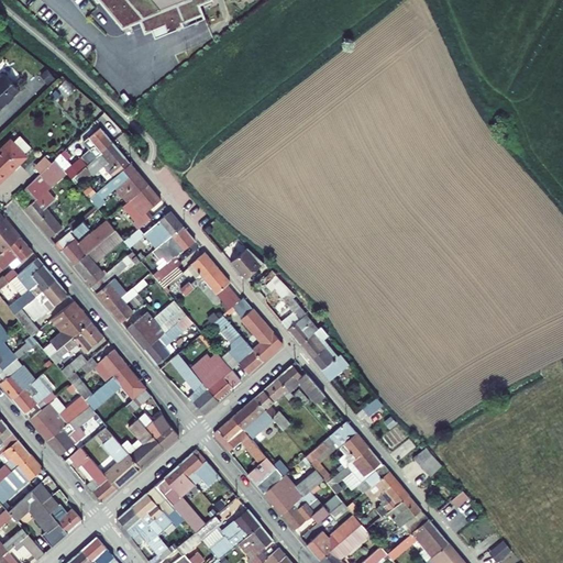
[(101,0),(125,28),(142,20),(145,32),(153,29),(156,35),(205,18),(199,3),(208,0),(101,0)]
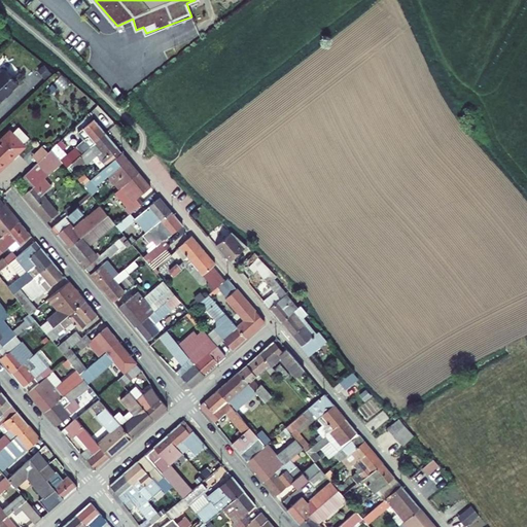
[(30,68),(19,58),(7,69),(8,69),(0,77),(0,103),(2,105),(28,80),(23,74),(30,68)]
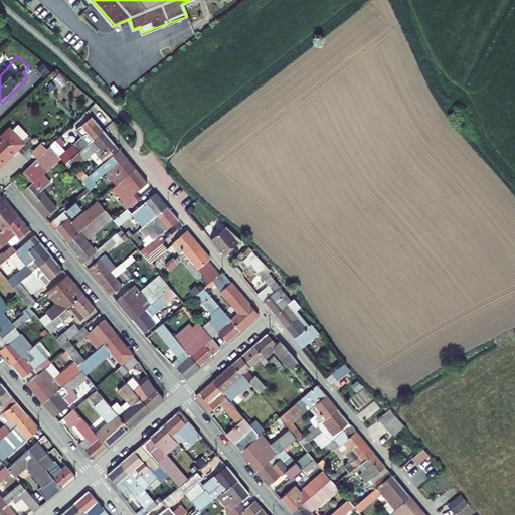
[(61,145),(54,137),(45,146),(59,163),(67,157),(99,130),(89,118),(73,130),(79,138),(62,153),(58,148),(61,145)]
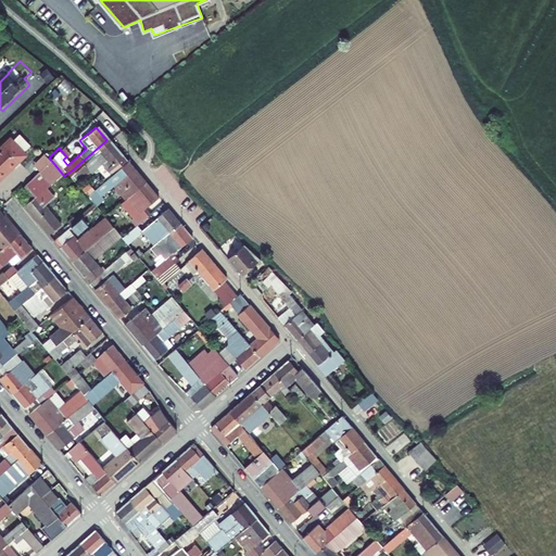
[(25,149),(29,143),(17,133),(13,138),(25,149)]
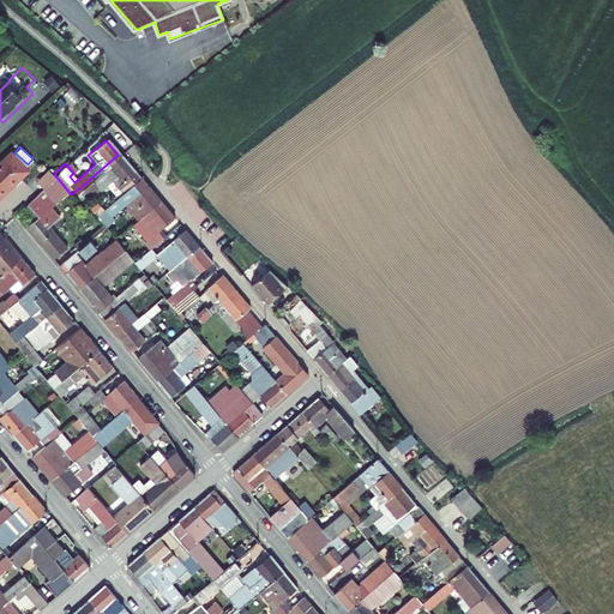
[(0,157),(0,192),(24,169),(6,152),(0,157)]
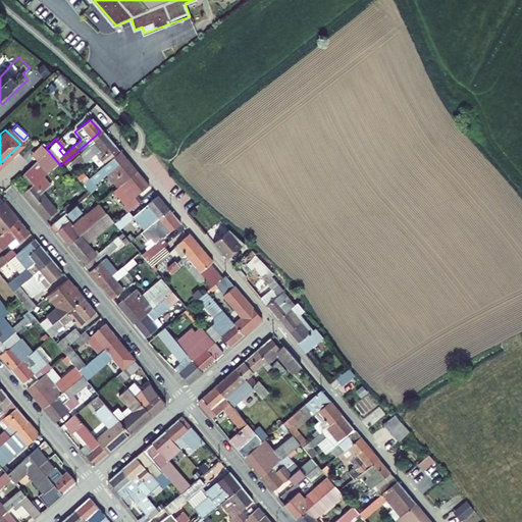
[(118,150),(100,132),(68,159),(76,169),(93,155),(101,165),(118,150)]
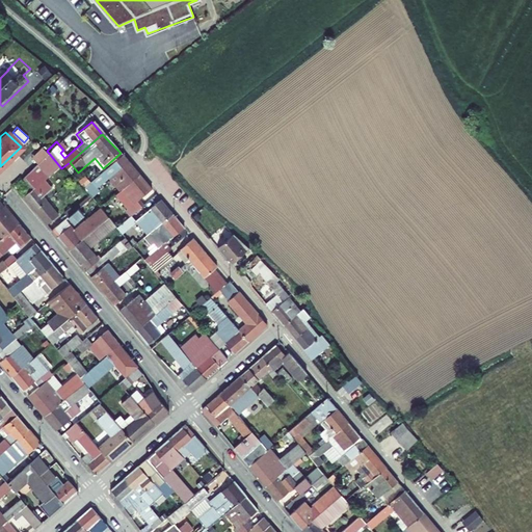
[(79,189),(86,197),(98,189),(95,185),(106,176),(117,189),(137,173),(121,153),(103,168),(79,189)]
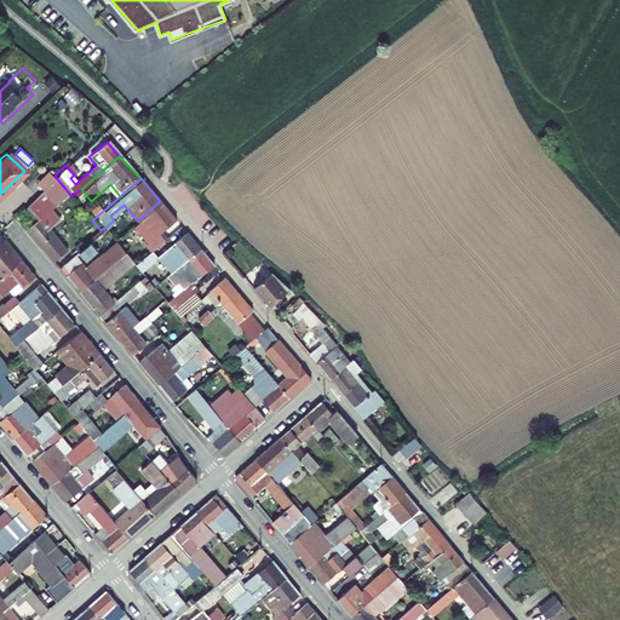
[(51,208),(38,191),(21,208),(23,212),(27,210),(35,220),(33,223),(23,231),(38,247),(51,236),(59,229),(45,212),(51,208)]
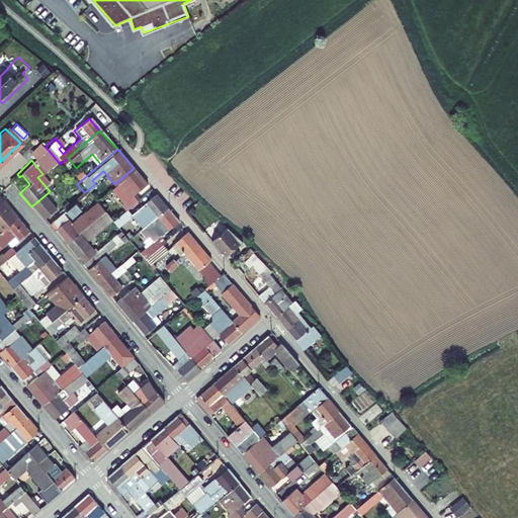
[(145,182),(134,168),(114,184),(111,187),(122,200),(121,202),(125,207),(138,198),(133,192),(145,182)]
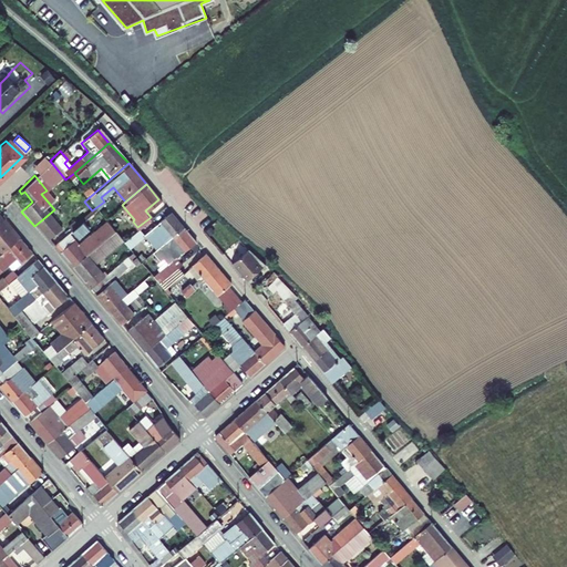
[(24,192),(21,194),(30,204),(32,202),(24,192)]
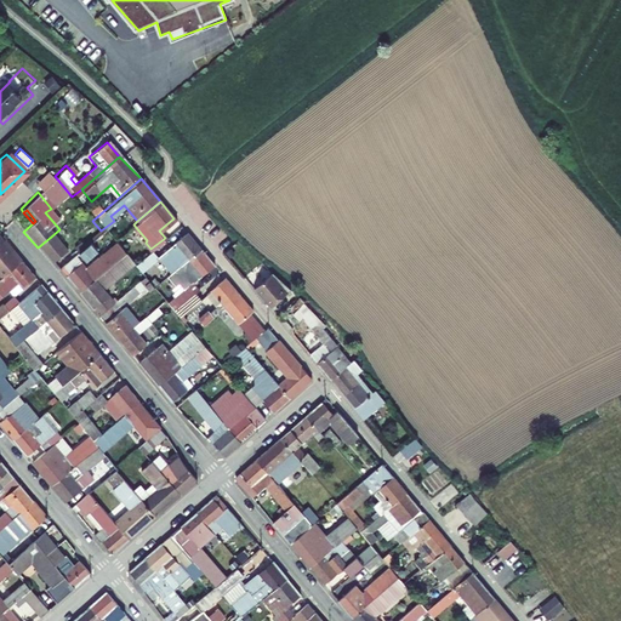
[(170,272),(199,248),(184,231),(155,255),(170,272)]
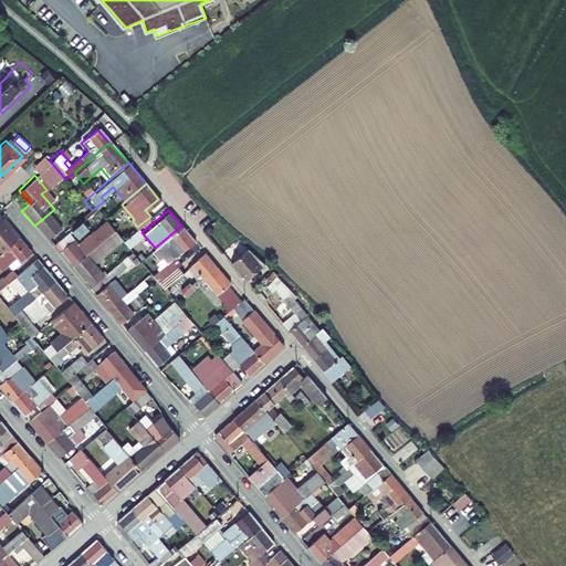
[(94,212),(73,230),(70,233),(75,240),(95,224),(101,221),(94,212)]
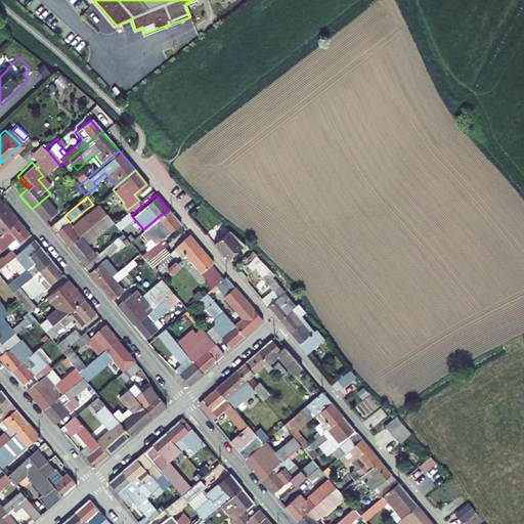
[(54,213),(43,200),(32,209),(43,223),(54,213)]
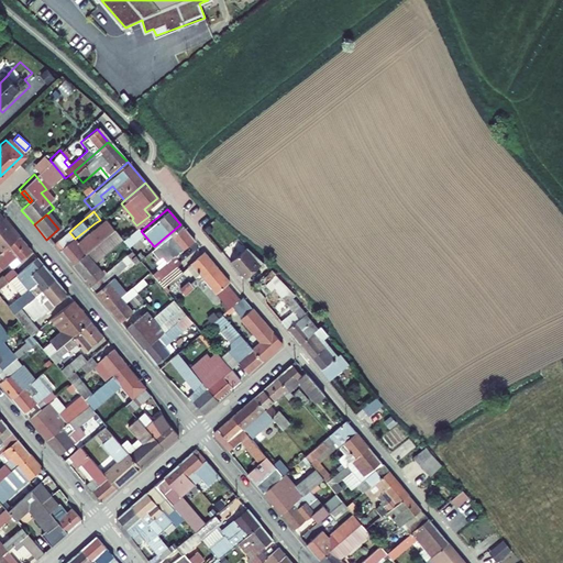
[(12,231),(0,217),(0,251),(0,252),(19,236),(13,230),(12,231)]
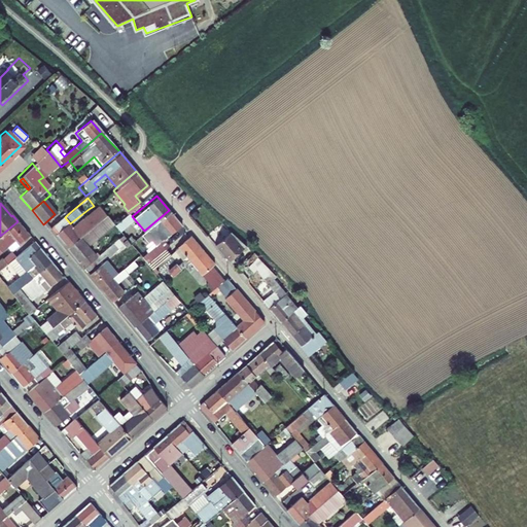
[(65,217),(68,214),(61,207),(57,211),(63,218),(65,217)]
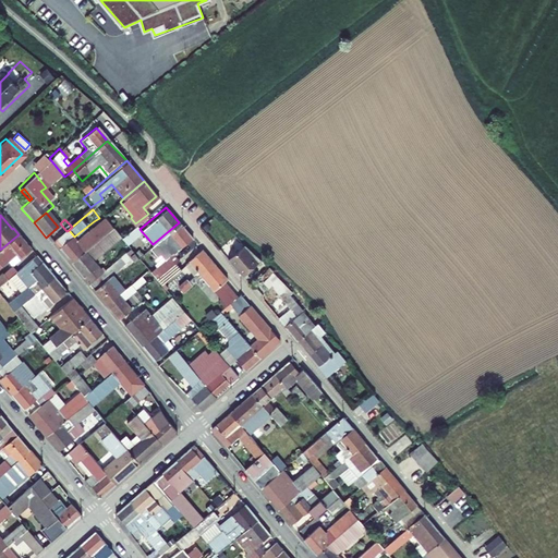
[(71,240),(58,251),(70,265),(110,230),(102,221),(75,244),(71,240)]
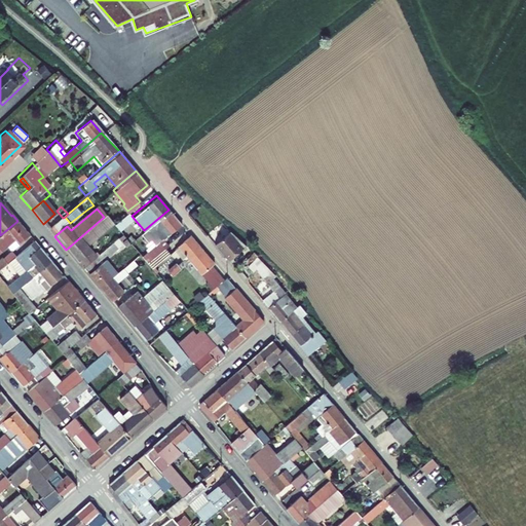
[(180,223),(168,210),(144,230),(152,239),(153,238),(156,241),(138,258),(144,265),(164,247),(167,245),(162,237),(180,223)]
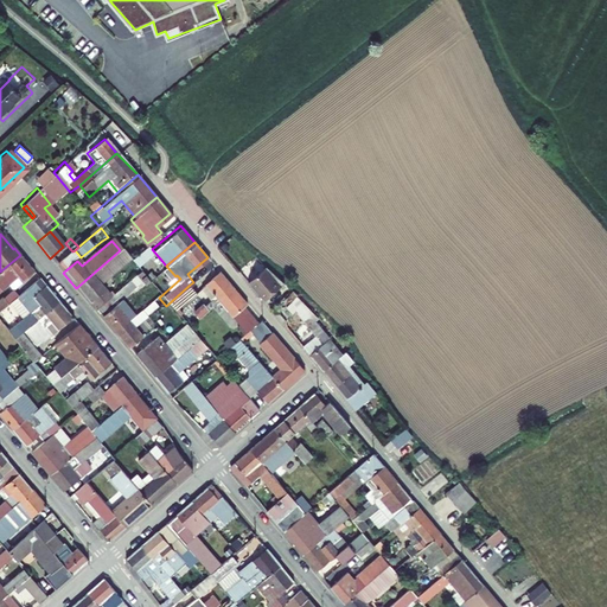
[(147,243),(128,260),(133,266),(152,249),(147,243)]
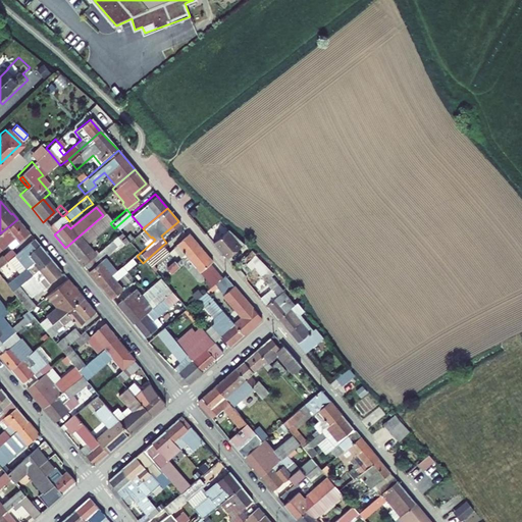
[(81,267),(92,258),(83,247),(110,223),(103,215),(65,248),(81,267)]
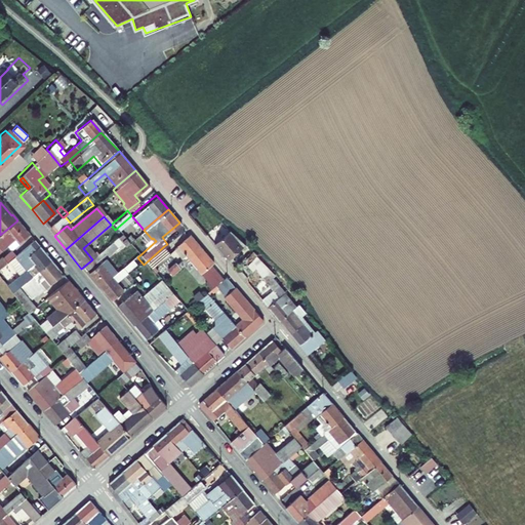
[(17,220),(0,235),(0,251),(7,246),(10,250),(29,235),(17,220)]
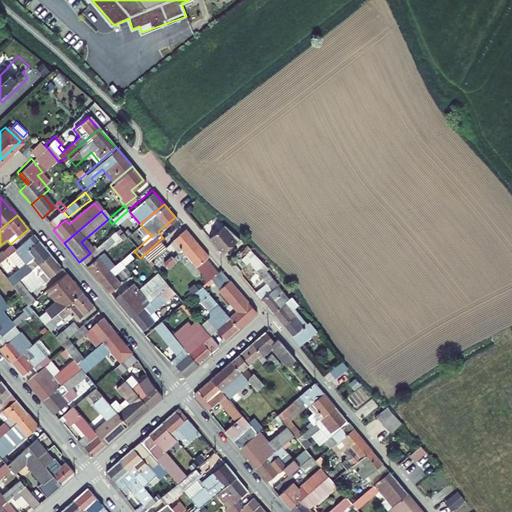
[(225,227),(211,239),(225,254),(240,241),(238,238),(225,227)]
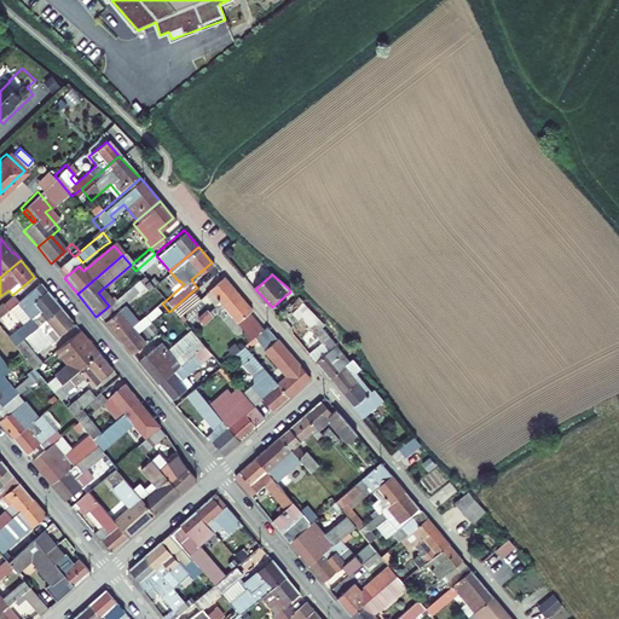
[(224,277),(206,291),(218,306),(214,310),(213,308),(207,313),(204,311),(195,320),(200,325),(224,305),(238,293),(224,277)]
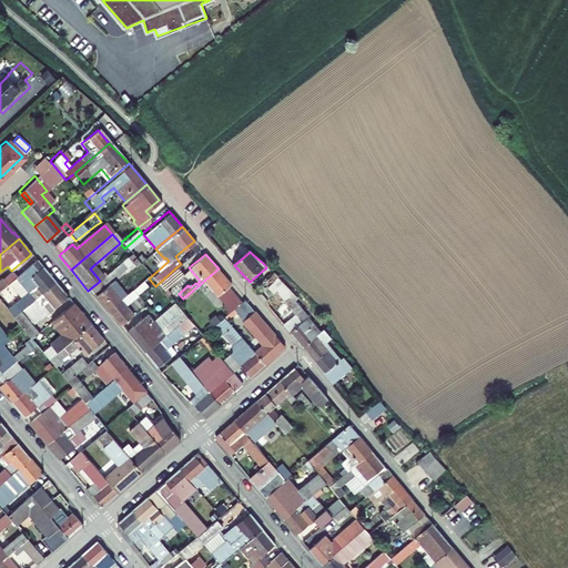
[(130,255),(100,281),(88,291),(91,294),(112,276),(114,277),(134,261),(130,255)]
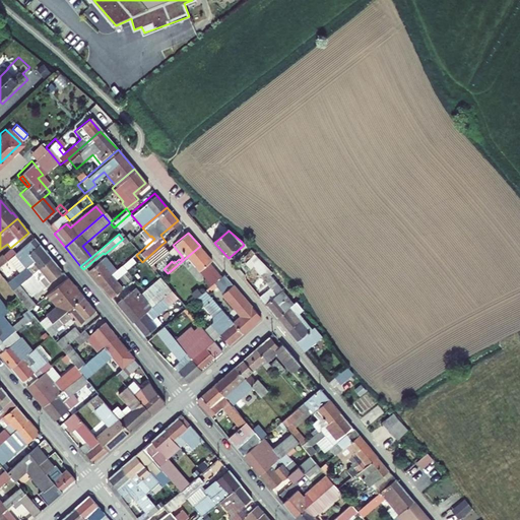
[(34,239),(15,254),(15,255),(20,262),(23,260),(28,267),(5,285),(10,291),(17,286),(19,284),(50,258),(34,239)]
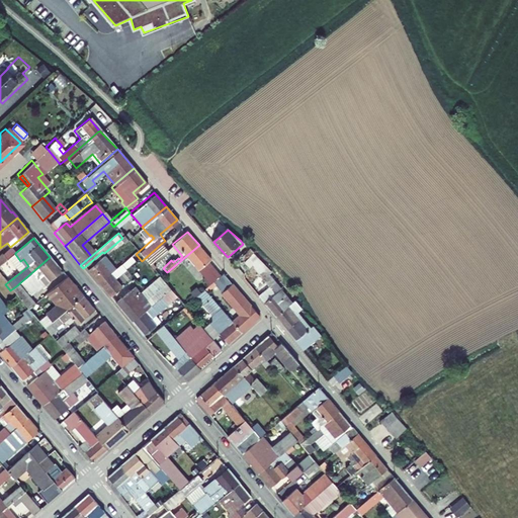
[(167,249),(162,243),(142,261),(147,267),(167,249)]
